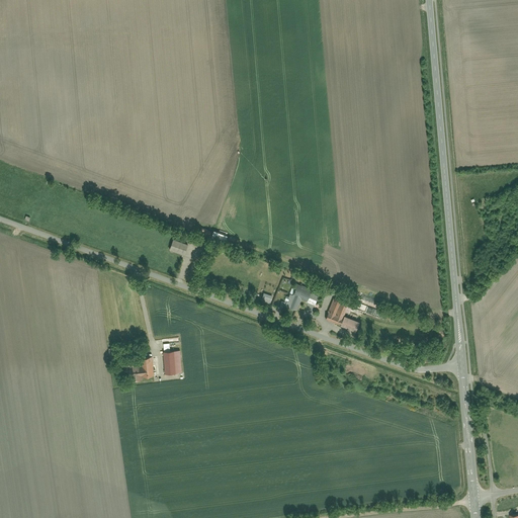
[(207,236),(209,231),(199,228),(197,233),(207,236)]
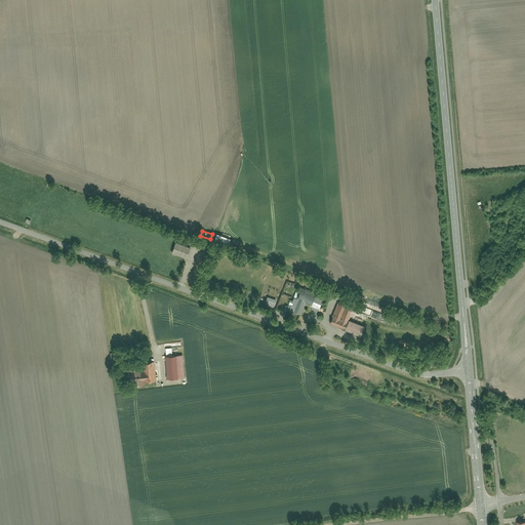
[(213,233),(211,240),(225,245),(228,238),(213,233)]
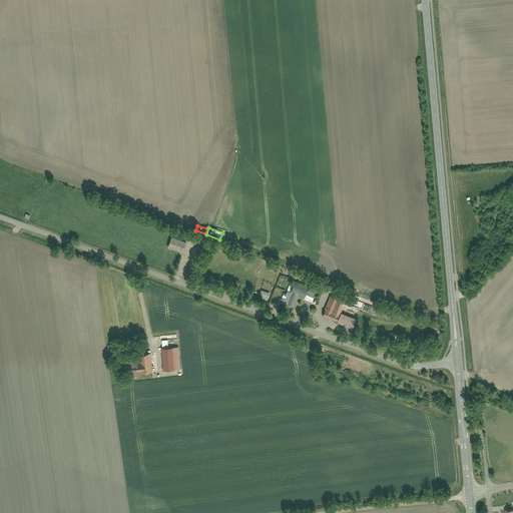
[(205,238),(196,234),(193,242),(202,246),(205,238)]
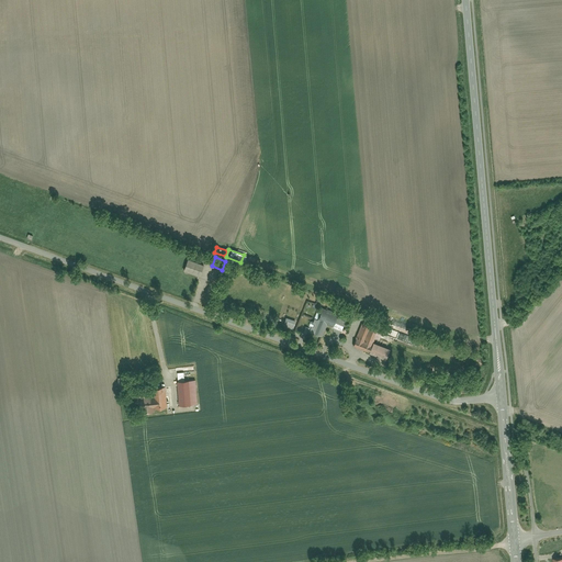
[(204,263),(189,258),(184,269),(200,276),(204,263)]
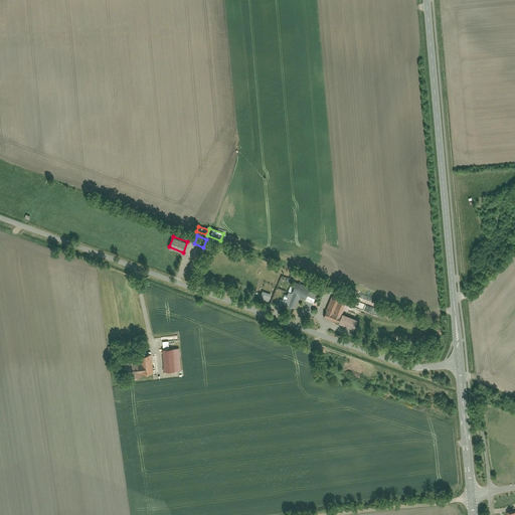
[(283,302),(296,307),(300,297),(305,299),(309,288),(310,287),(295,281),(291,292),(288,291),(283,302)]
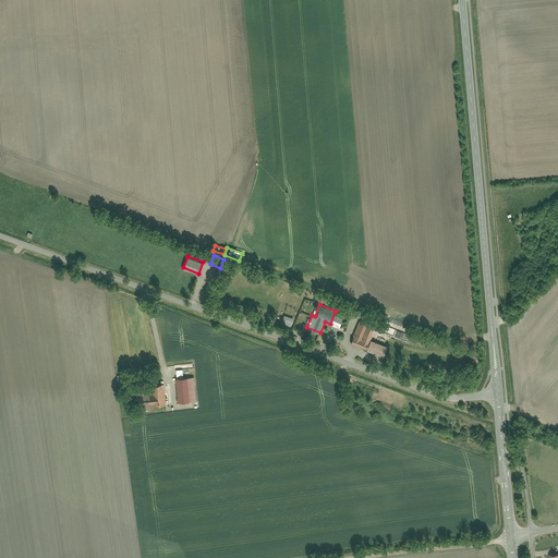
[(344,316),(335,312),(330,324),(339,327),(344,316)]
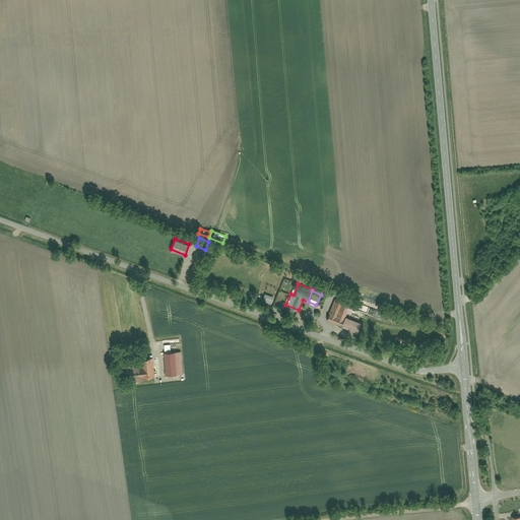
[(273,297),(264,293),(261,302),(271,305),(273,297)]
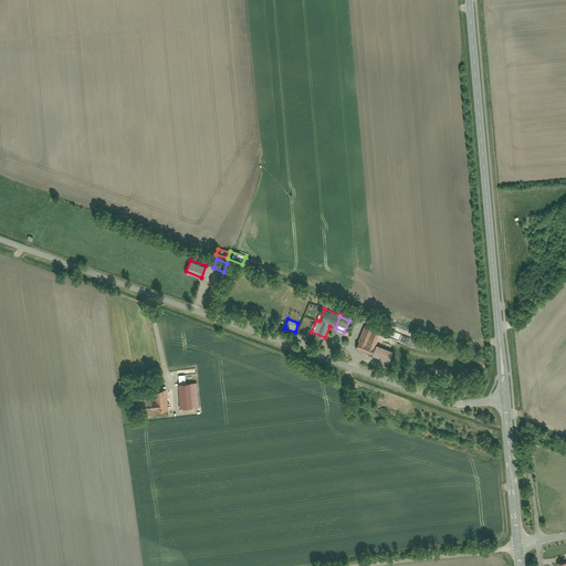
[(385,333),(364,325),(355,348),(388,362),(392,349),(380,345),(385,333)]
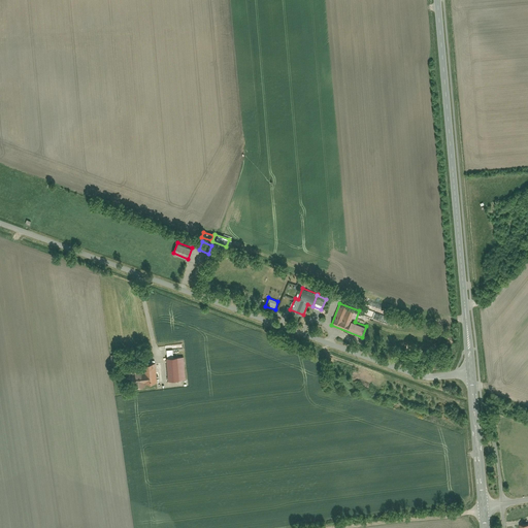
[(121,354),(111,355),(112,366),(123,366),(121,354)]
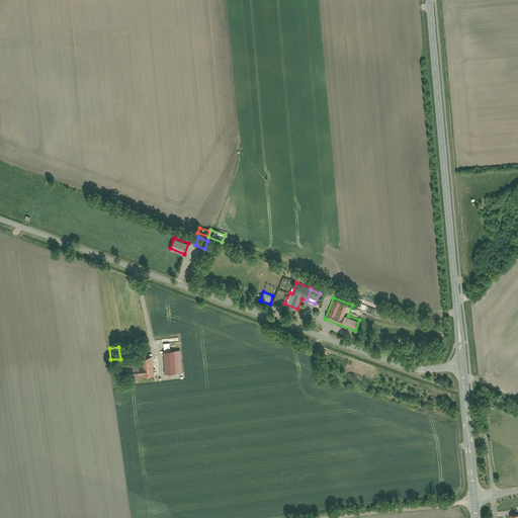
[(182,371),(180,349),(163,351),(165,373),(165,376),(170,375),(170,372),(182,371)]
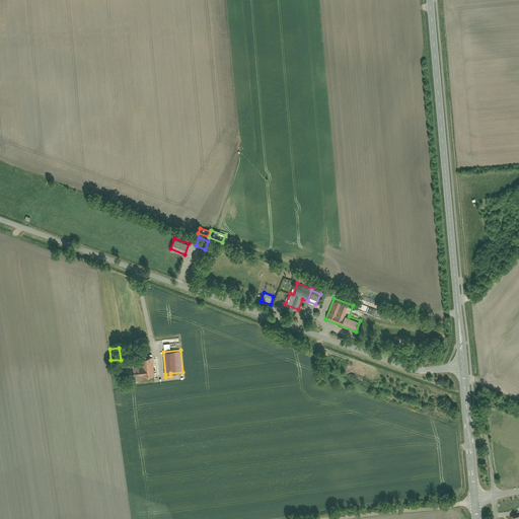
[(155,375),(153,355),(139,356),(140,364),(135,365),(133,365),(134,369),(130,370),(130,380),(143,379),(142,376),(155,375)]
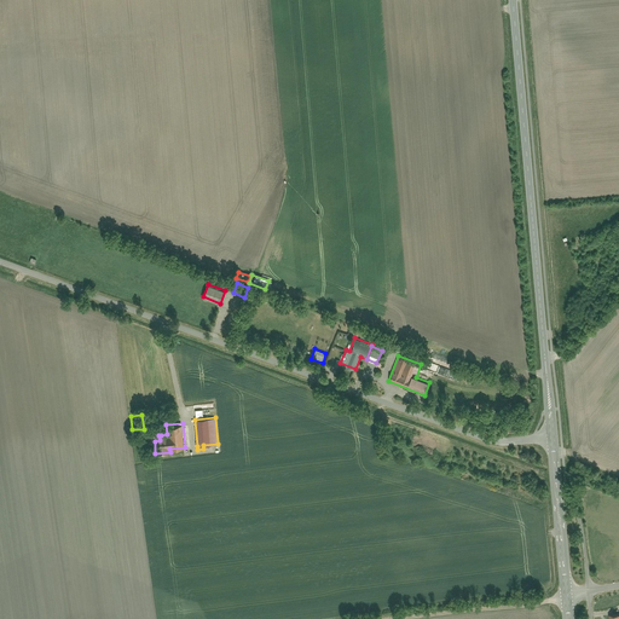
[(150,435),(158,435),(161,435),(161,427),(146,428),(148,439),(150,439),(150,435)]
